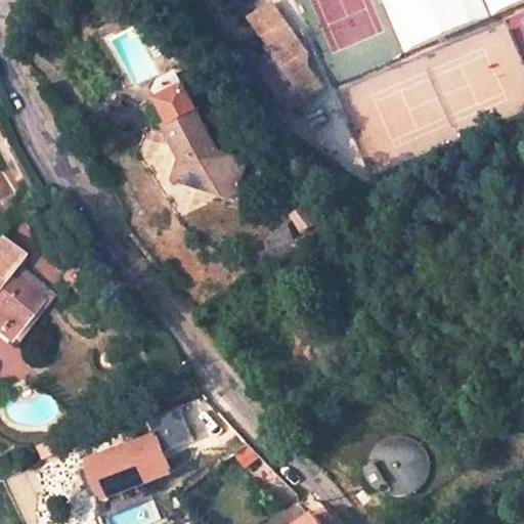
[(254,58),(287,104),(319,82),(299,51),(305,47),(272,0),(267,0),(248,13),(270,46),(254,58)]
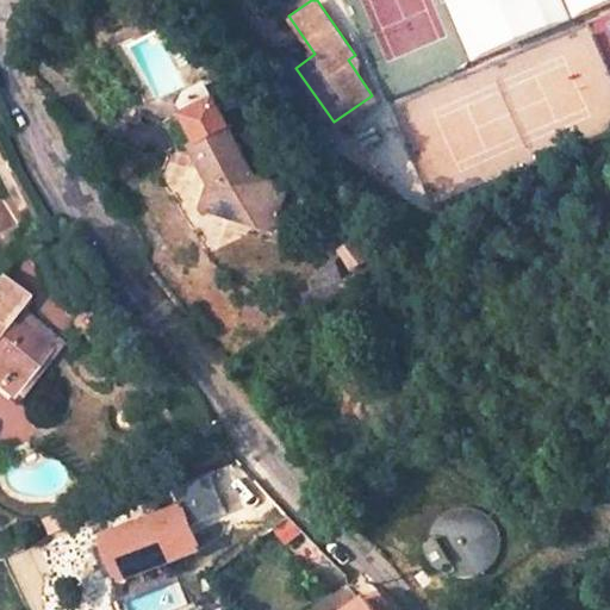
[(609,0),(448,0),(450,2),(456,0),(522,0),(533,32),(609,4),(609,0)]
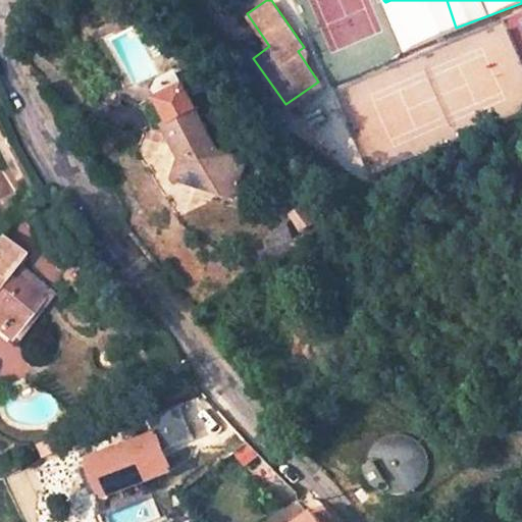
[(157,66),(151,77),(163,79),(157,66)]
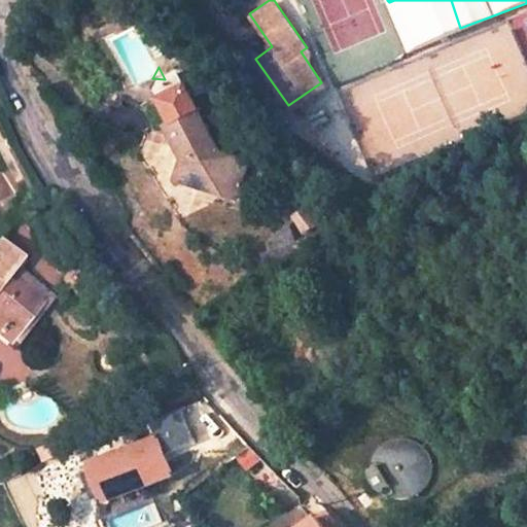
[(164,188),(184,195),(187,185),(225,197),(235,169),(207,160),(165,79),(152,78),(143,101),(160,132),(153,135),(171,168),(164,188)]
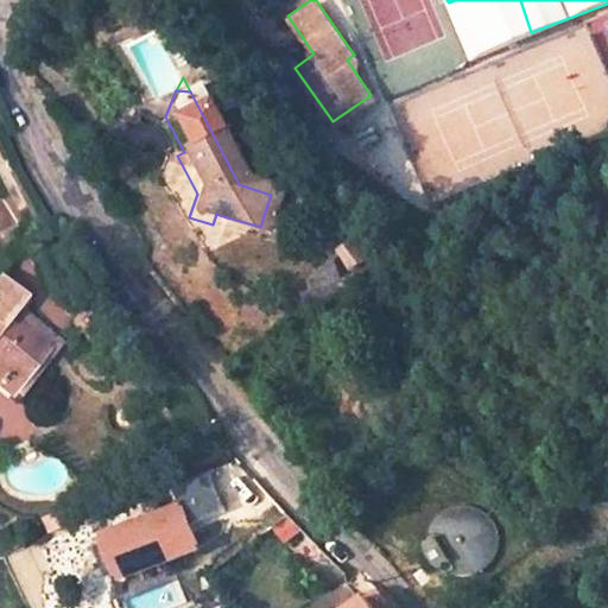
[(260,227),(216,214),(213,225),(257,238),(260,227)]
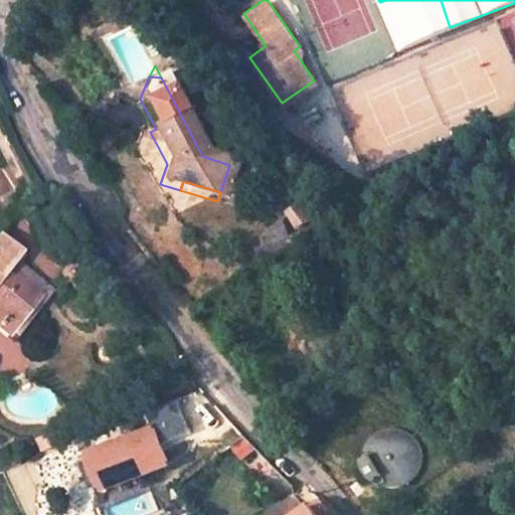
[(0,320),(17,333),(51,287),(14,258),(20,250),(0,234),(0,320)]
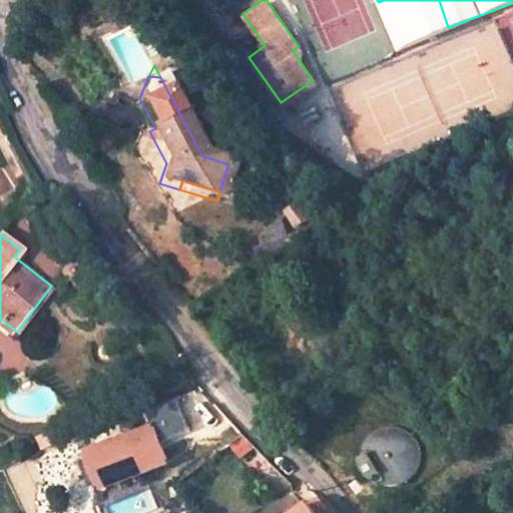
[(180,395),(157,405),(173,438),(195,428),(180,395)]
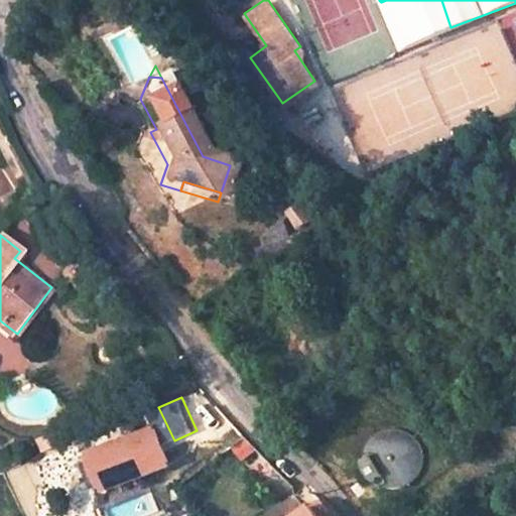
[(164,422),(93,450),(119,515),(137,515),(161,507),(149,476),(181,464),(164,422)]
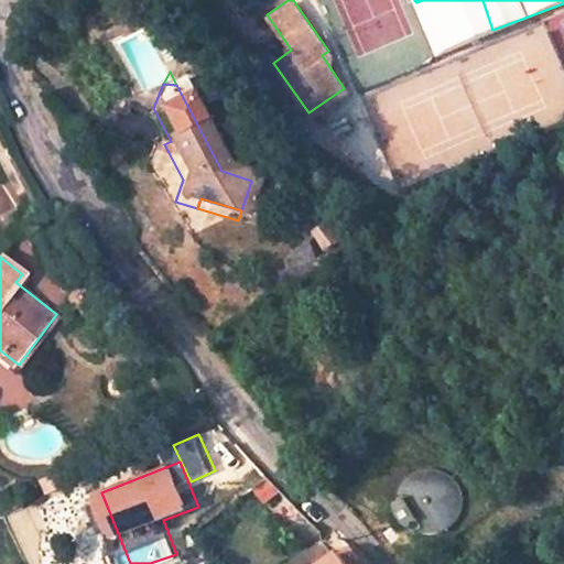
[(396,510),(387,516),(394,528),(404,521),(408,523),(411,525),(415,528),(420,529),(425,530),(432,530),(438,529),(445,525),(449,522),(454,518),(458,512),(461,507),(462,500),(462,494),(461,487),(458,481),(454,476),(447,469),(442,466),(437,464),(432,463),(425,463),(420,463),(412,465),(408,467),(403,472),(400,476),(397,480),(394,485),(393,490),(393,496),(393,501),(394,506),(396,510)]
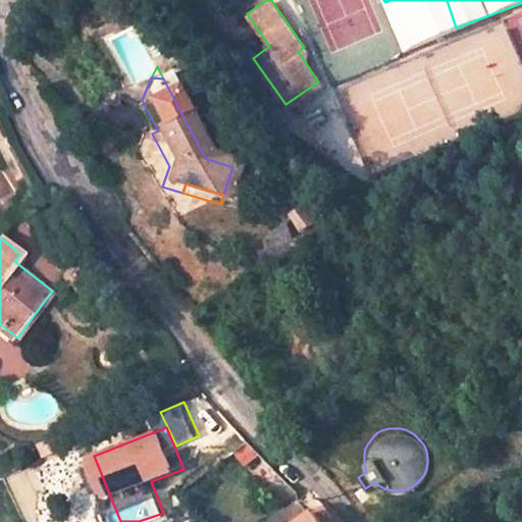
[(60,431),(47,437),(52,452),(66,445),(60,431)]
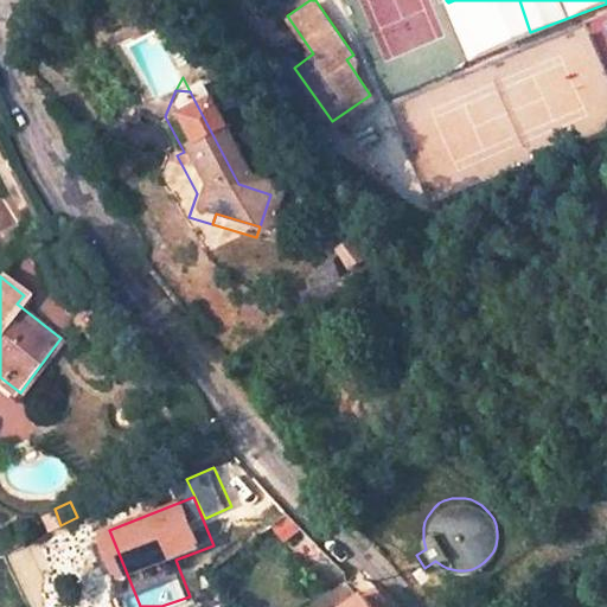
[(42,515),(48,530),(61,525),(55,509),(42,515)]
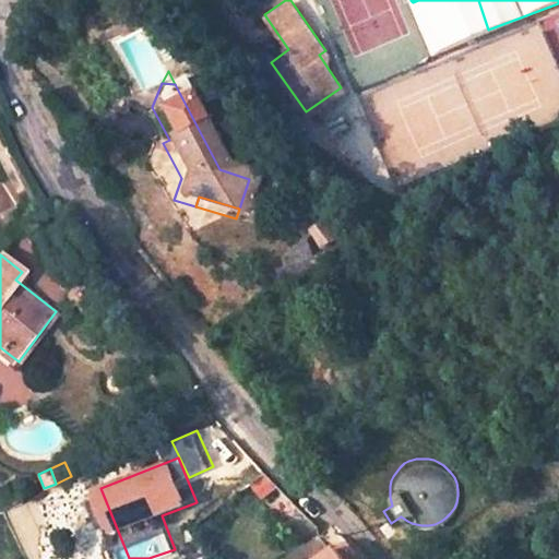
[(358,558),(346,545),(332,557),(318,539),(301,554),(294,558),(358,558)]
